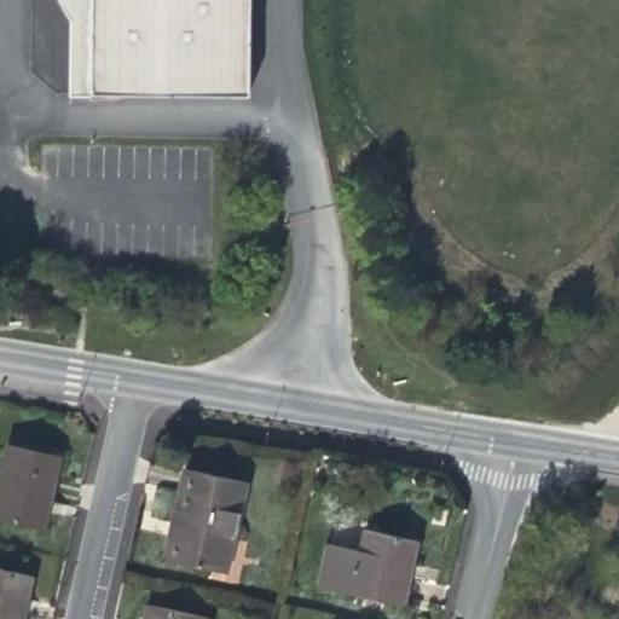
[(90,96),(90,0),(58,0),(61,4),(69,21),(69,96),(90,96)]
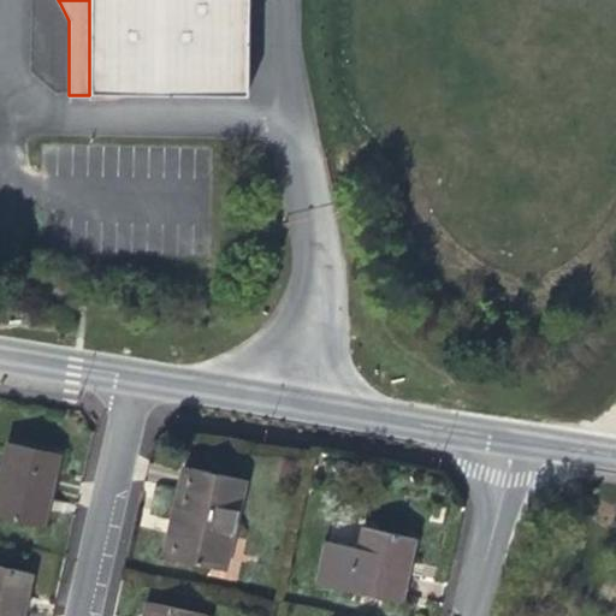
[(247,96),(248,0),(89,0),(89,95),(247,96)]
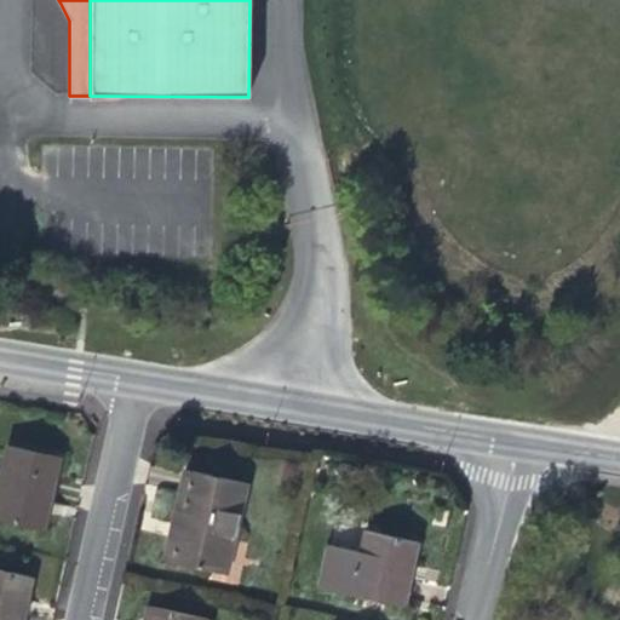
[(51,487),(58,458),(6,446),(0,474),(0,521),(41,530),(51,487)]
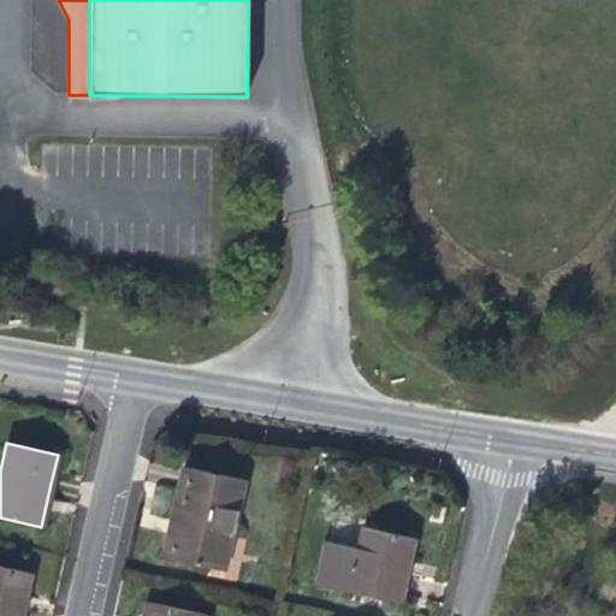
[(229,542),(243,479),(183,466),(170,531),(164,557),(215,569),(223,540),(229,542)]
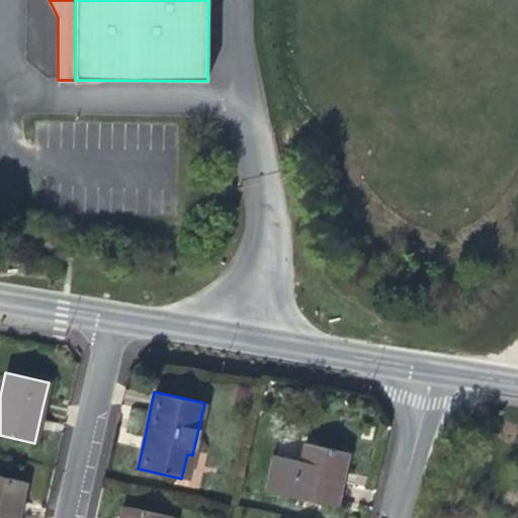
[(343,472),(347,452),(305,443),(300,461),(274,455),(266,492),(292,497),(335,507),(343,472)]
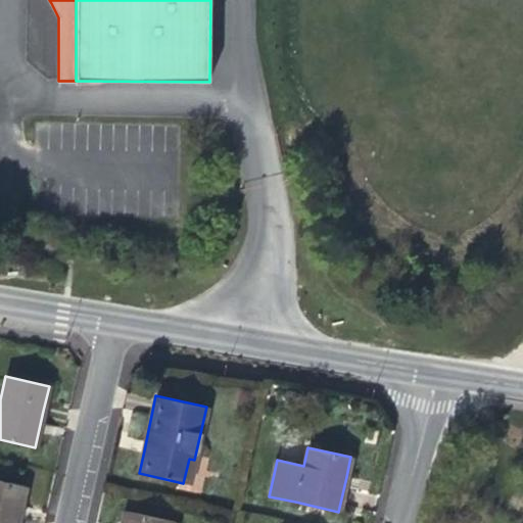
[(17,522),(20,508),(26,487),(0,481),(0,522),(17,522)]
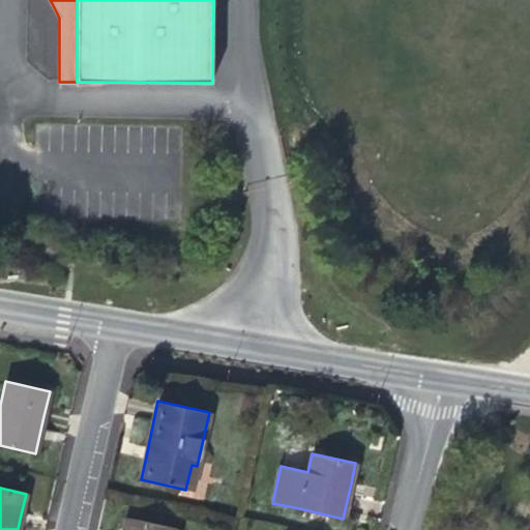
[(176,529),(126,519),(123,529),(176,529)]
